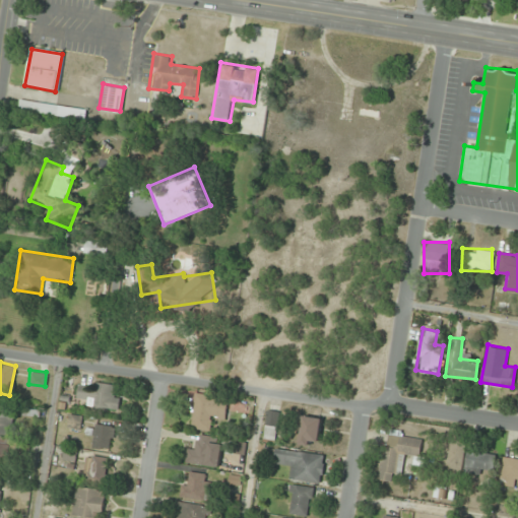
[(85,404),(117,408),(120,385),(90,381),(89,386),(78,384),(76,396),(86,397),(85,404)]
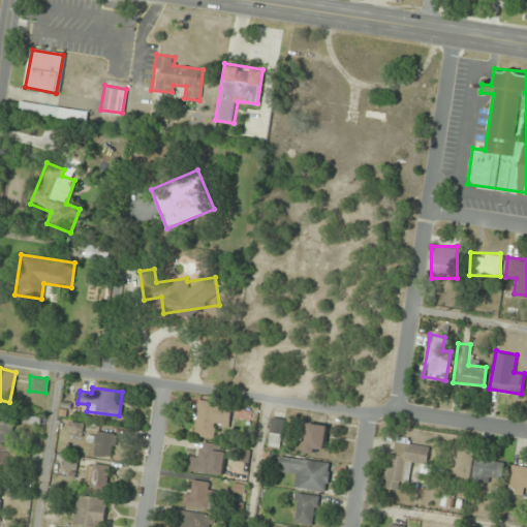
[(230,402),(197,399),(194,434),(215,436),(216,424),(228,425),(230,402)]
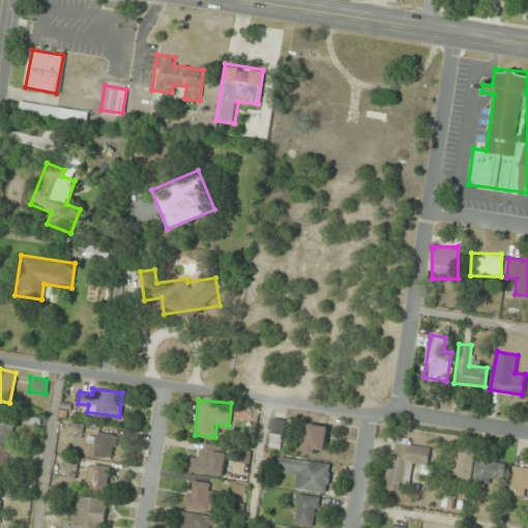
[(12,410),(0,409),(0,440),(12,440),(12,410)]
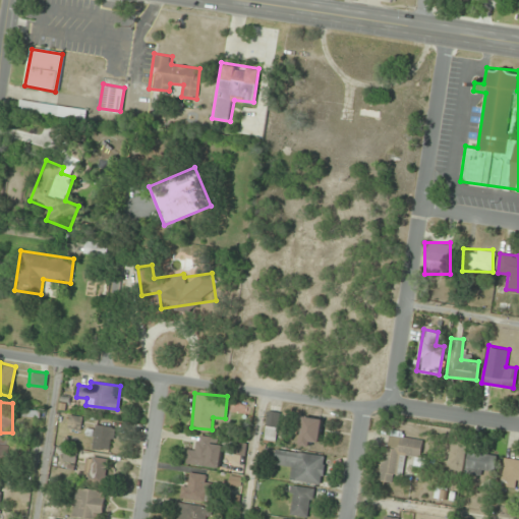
[(263,439),(275,440),(279,411),(267,409),(263,439)]
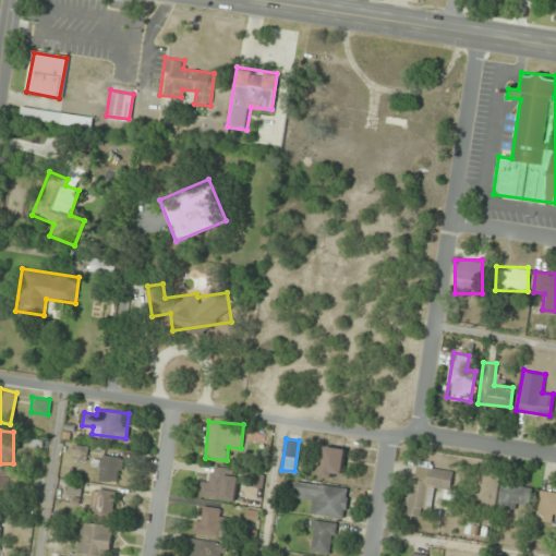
[(85,445),(73,445),(73,458),(85,458),(85,445)]
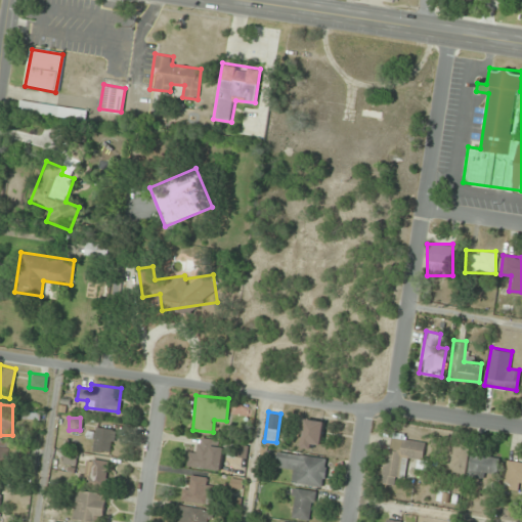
[(300,445),(318,449),(324,421),(305,418),(300,445)]
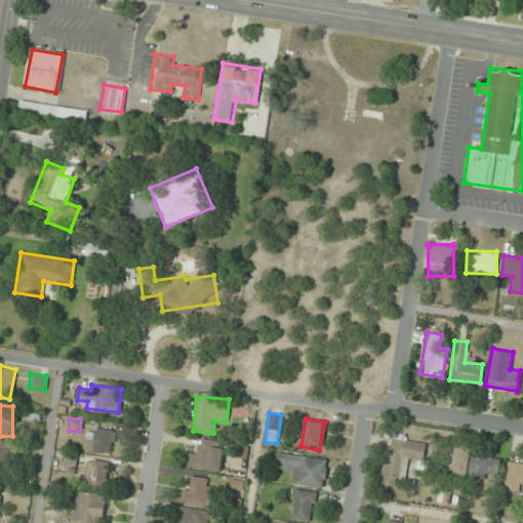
[(92,448),(112,451),(115,428),(95,425),(92,448)]
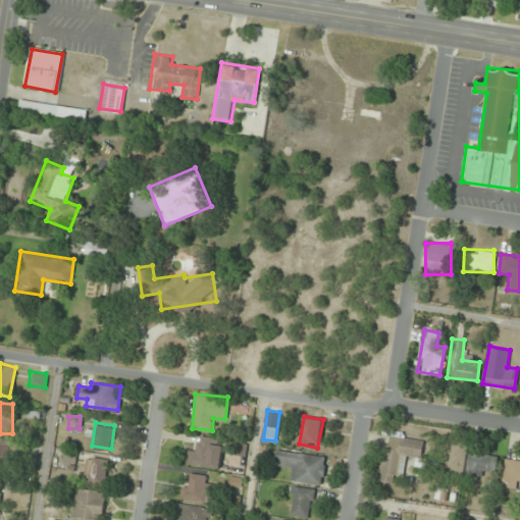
[(379,481),(394,482),(395,474),(404,475),(406,455),(421,457),(423,437),(384,433),(379,481)]
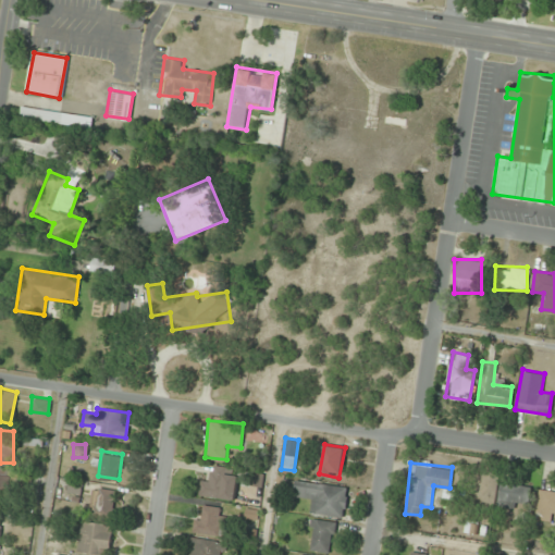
[(236,467),(213,467),(213,473),(199,473),(199,496),(236,496),(236,467)]
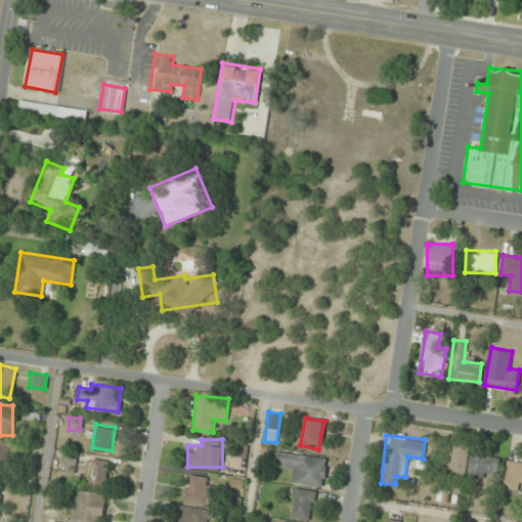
[(292,482),(322,485),(325,457),(276,450),(274,468),(293,470),(292,482)]
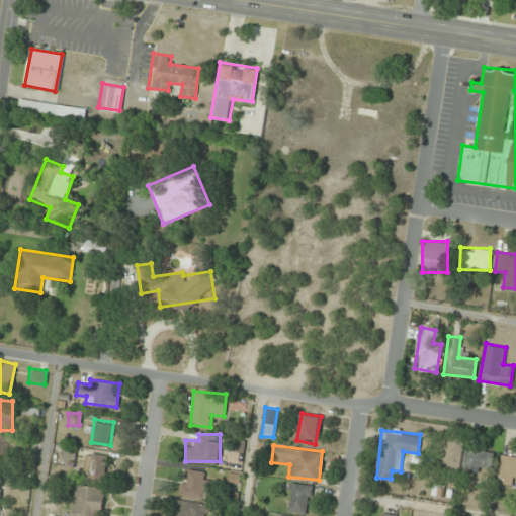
[(493,449),(462,449),(462,467),(493,467),(493,449)]
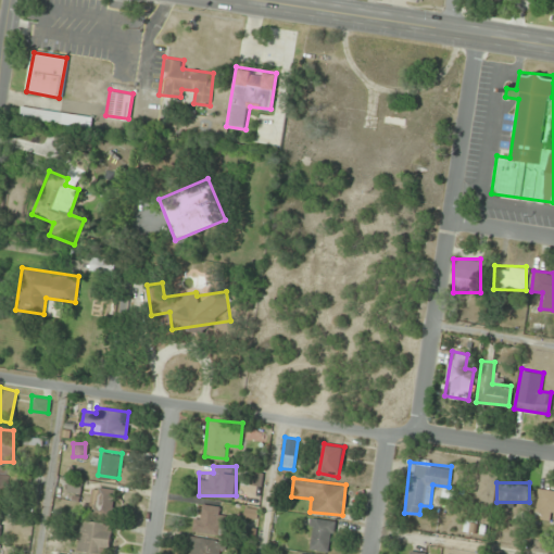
[(88,512),(111,516),(115,489),(92,485),(88,512)]
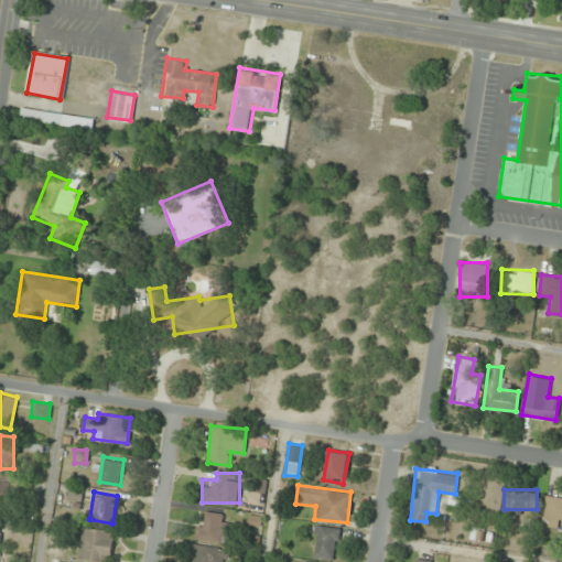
[(558,519),(561,518),(561,496),(546,497),(546,525),(558,525),(558,519)]
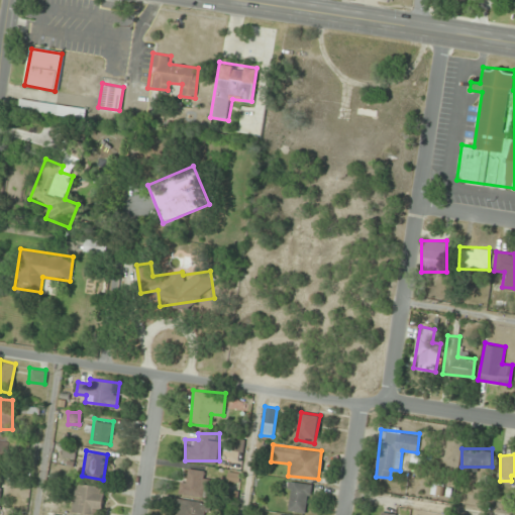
[(179,493),(205,497),(209,472),(183,467),(179,493)]
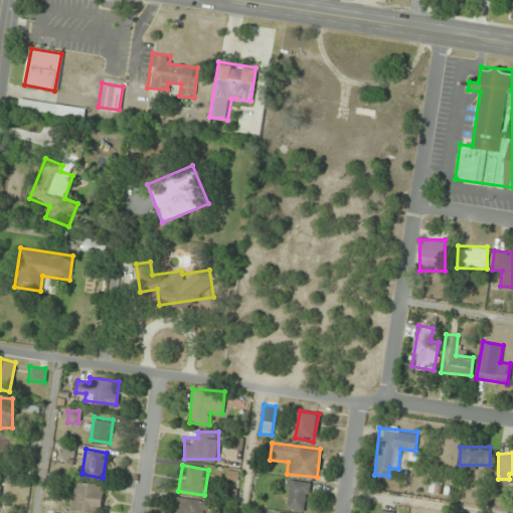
[(104,485),(75,480),(70,508),(100,512),(104,485)]
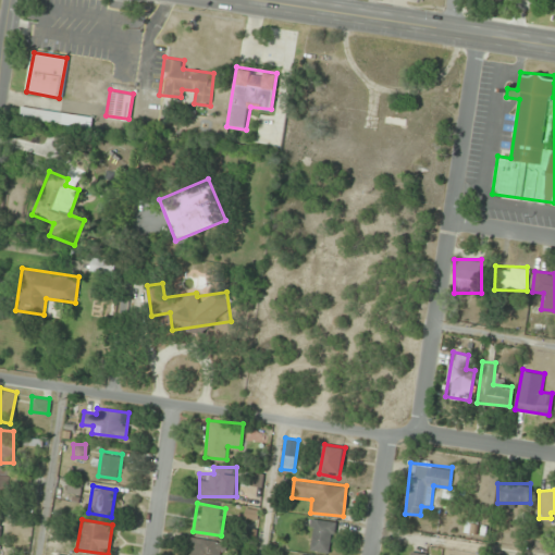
[(333,551),(333,519),(309,519),(309,551),(333,551)]
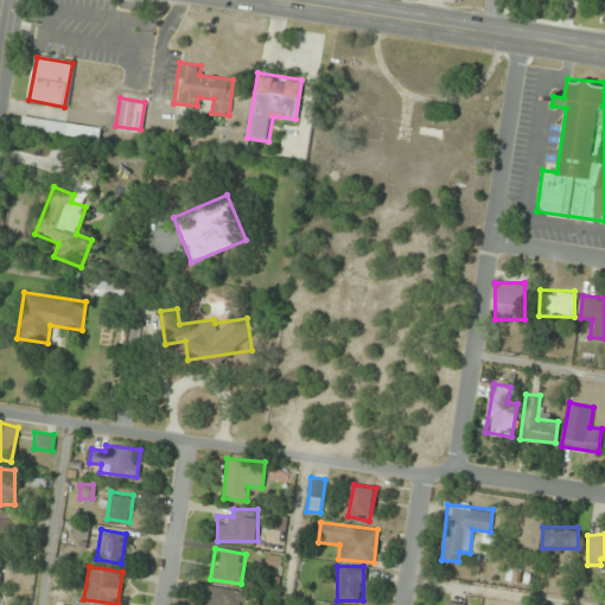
[(239,604),(241,588),(207,585),(204,604),(239,604)]
